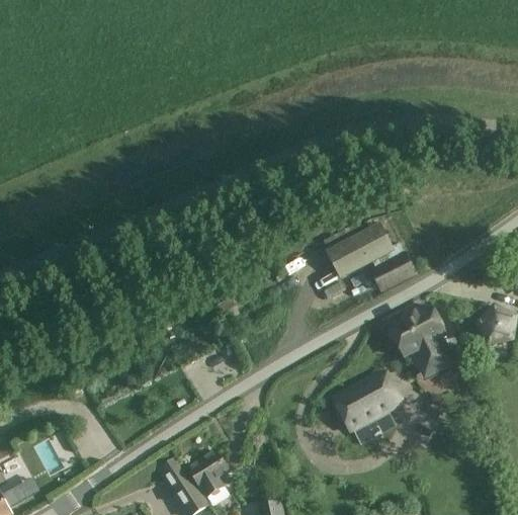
[(367,265),(377,288),(417,272),(401,235),(389,240),(380,221),(323,245),(337,277),(367,265)]
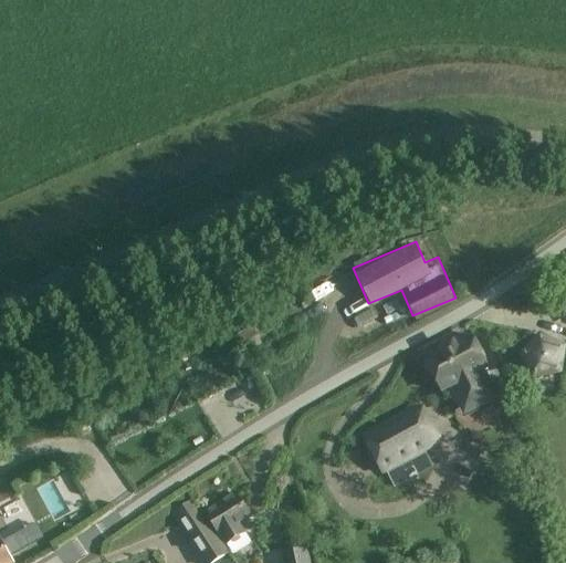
[(558,368),(562,343),(540,329),(522,352),(533,375),(558,368)]
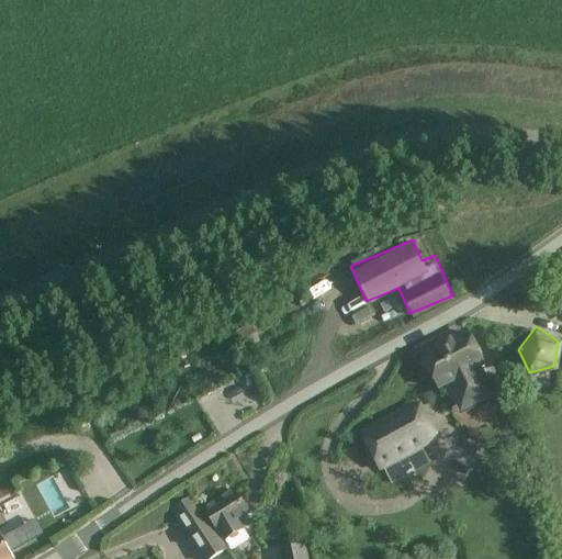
[(447,382),(460,411),(495,392),(480,365),(483,364),(467,331),(423,354),(440,387),(447,382)]
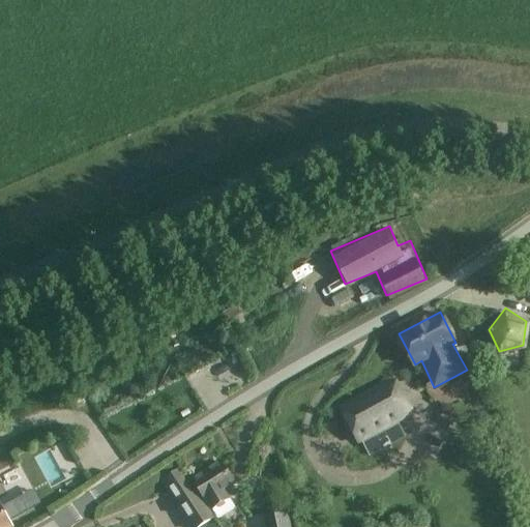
[(339,405),(358,441),(362,439),(371,452),(407,434),(400,420),(403,418),(405,412),(410,409),(395,380),(391,382),(383,380),(339,405)]
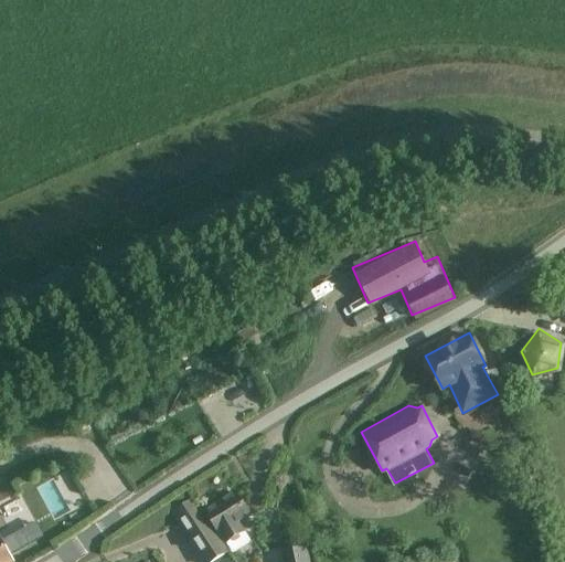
[(29,484),(36,500),(53,494),(44,476),(29,484)]
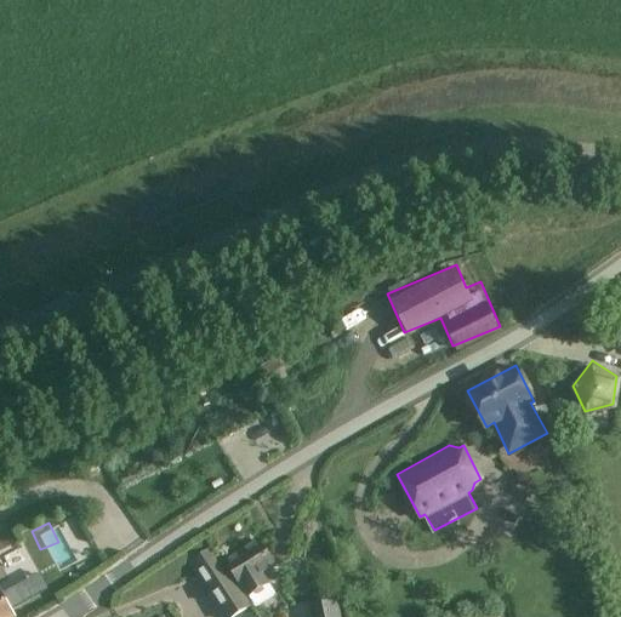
[(243,584),(249,595),(269,582),(263,572),(275,564),(258,538),(224,559),(241,586),(243,584)]
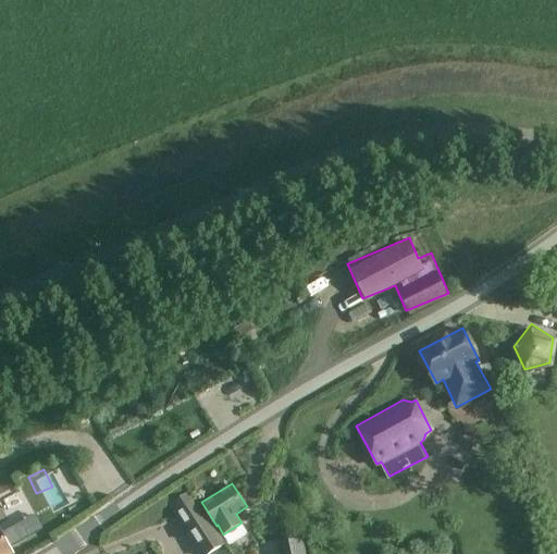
[(205,553),(224,542),(189,490),(171,503),(205,553)]
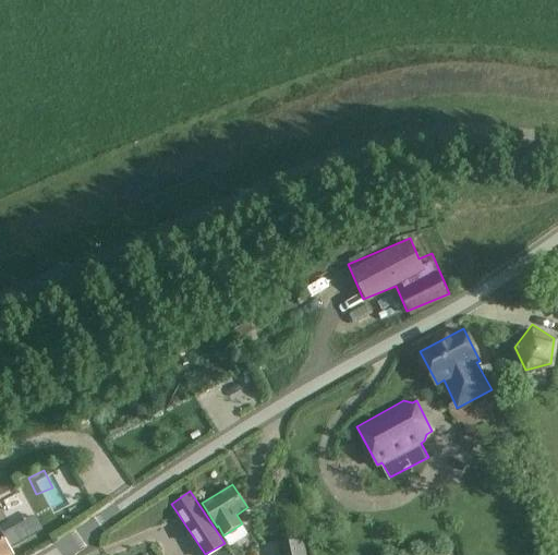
[(0,554),(9,554),(12,553),(0,531),(0,554)]
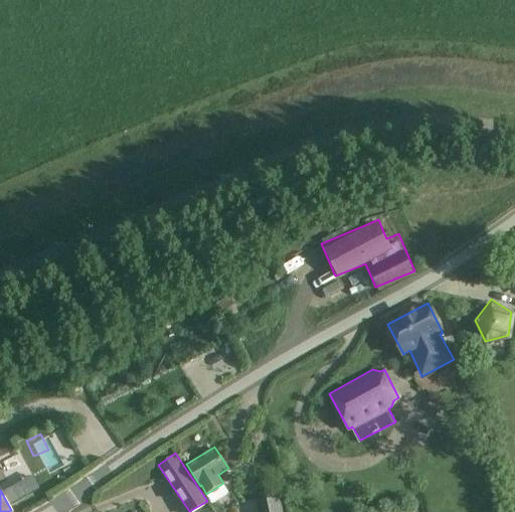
[(281,511),(279,496),(256,501),(259,511),(281,511)]
